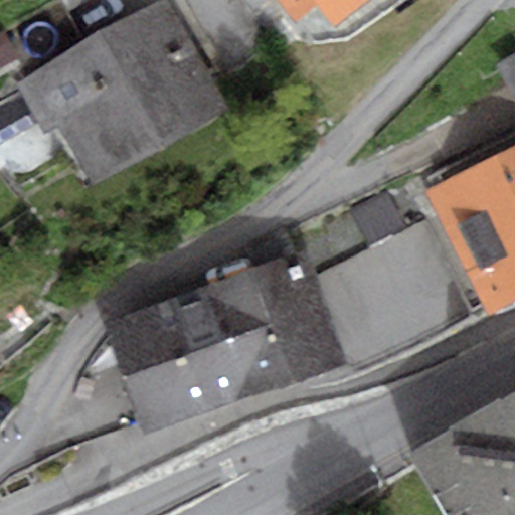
[(30,77),(16,86),(21,93),(39,124),(45,134),(58,127),(94,185),(230,112),(167,0),(163,0),(84,45),(30,77)]
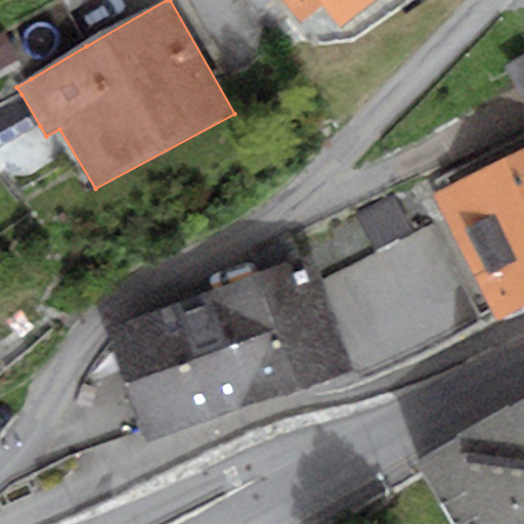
[(377,0),(278,0),(299,25),(320,8),(339,31),(377,0)]
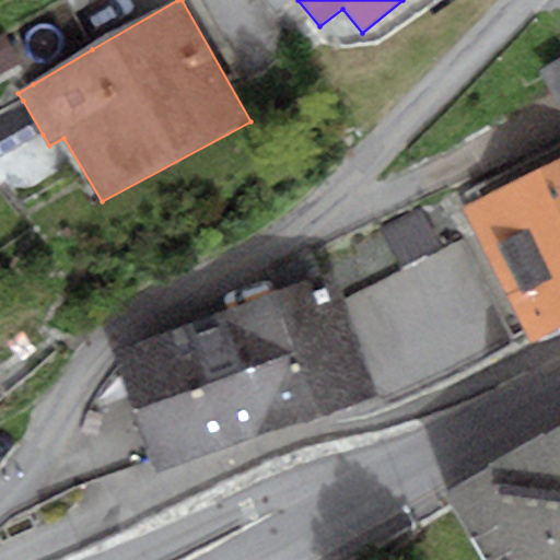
[(21,63),(33,84),(92,49),(65,2),(6,37),(21,63)]
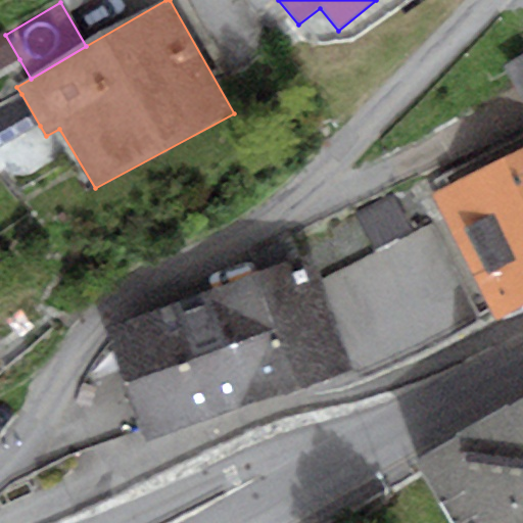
[(0,69),(19,59),(5,35),(0,37),(0,69)]
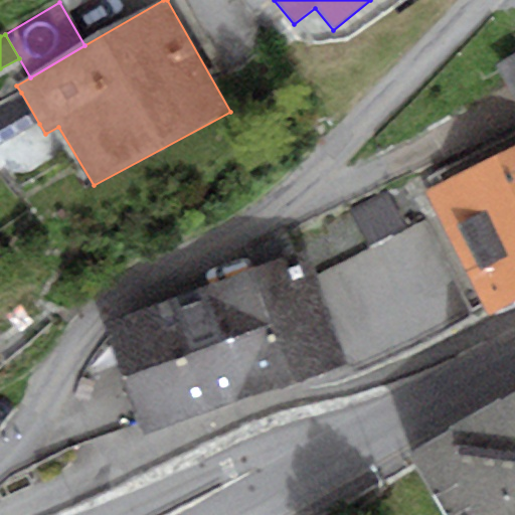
[(514,52),(493,65),(514,103),(514,52)]
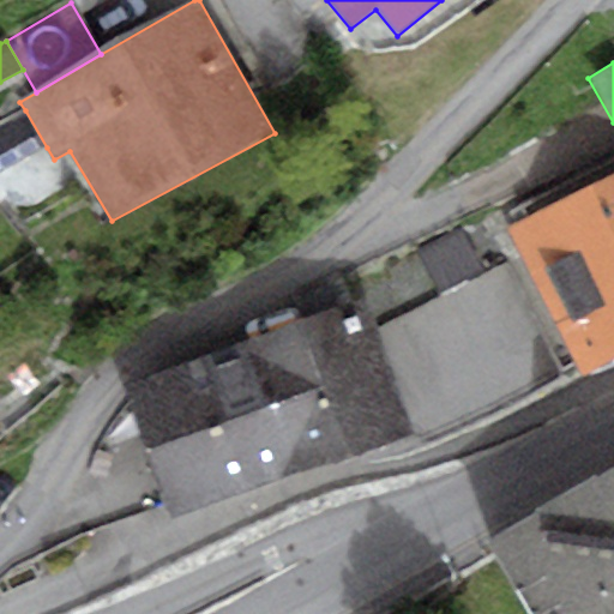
[(0,173),(0,174),(47,148),(25,110),(0,124),(0,173)]
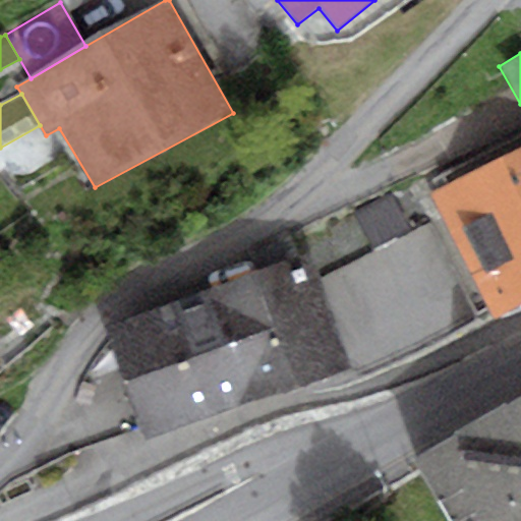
[(520,146),(427,194),(491,317),(520,302),(520,146)]
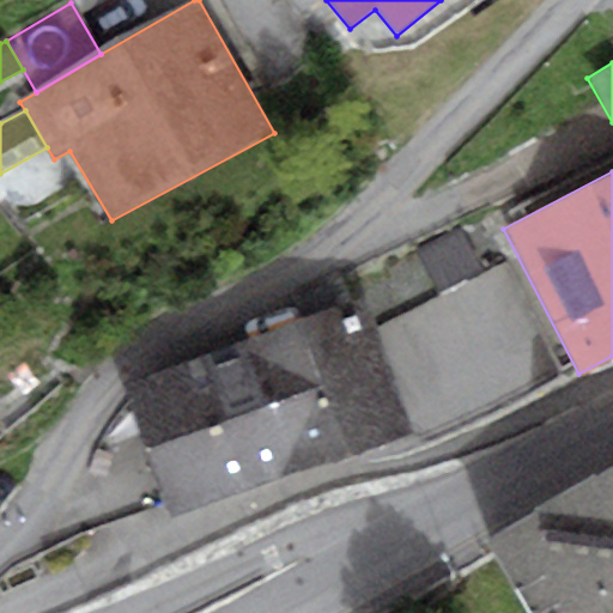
[(362,297),(120,386),(169,521),(412,432),(362,297)]
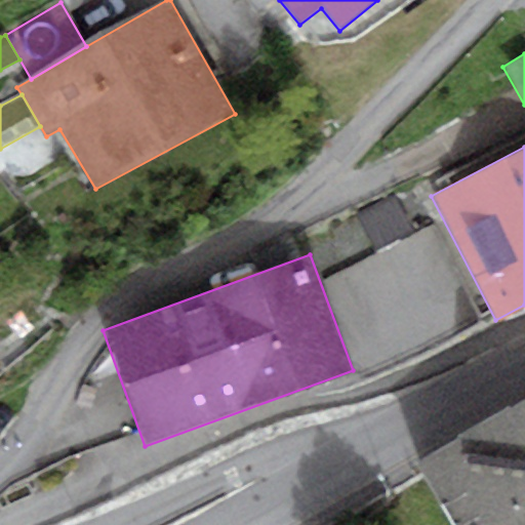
[(524,524),(524,401),(416,463),(450,524),(524,524)]
